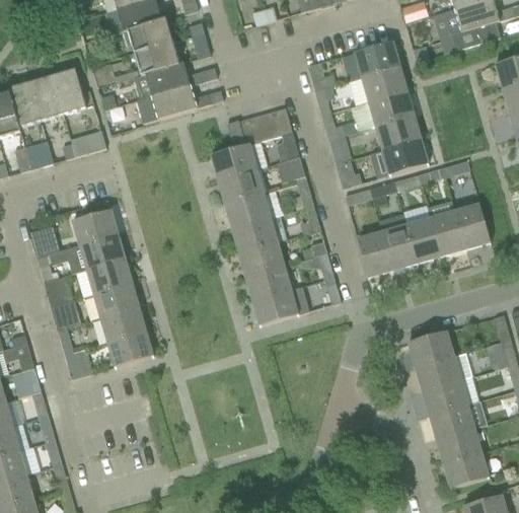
[(114,0),(116,8),(141,0),(114,0)]
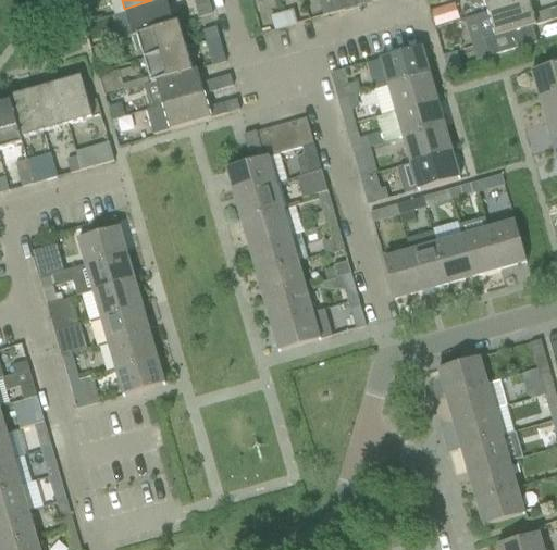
[(172,20),(166,0),(151,0),(124,9),(132,34),(136,32),(173,22),(173,21),(178,19),(177,17),(172,20)]
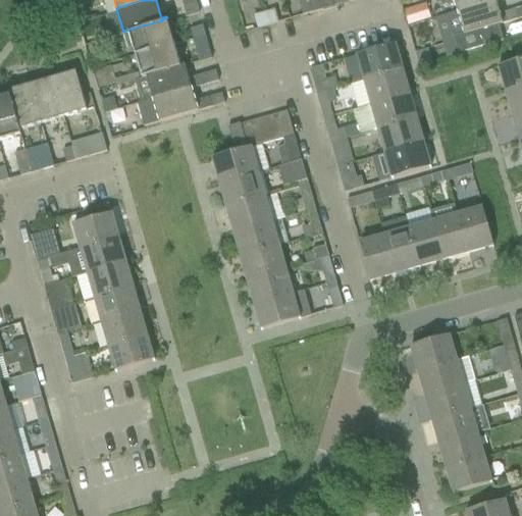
[(183,2),(186,13),(198,9),(195,0),(191,0),(183,2)]
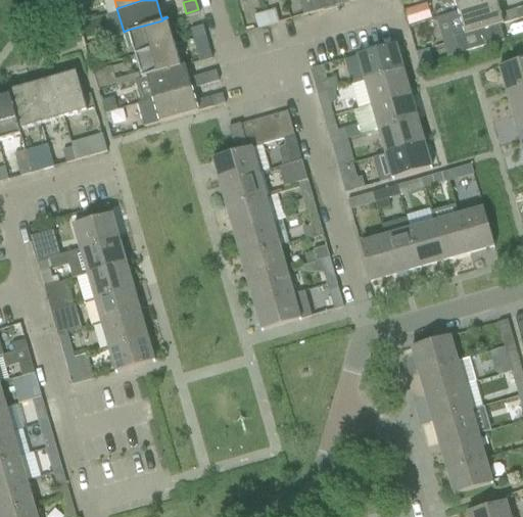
[(313,8),(311,0),(298,0),(302,11),(313,8)]
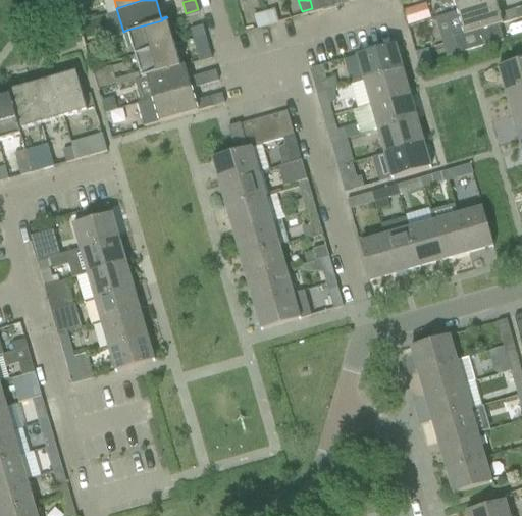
[(310,0),(312,8),(322,5),(320,0),(310,0)]
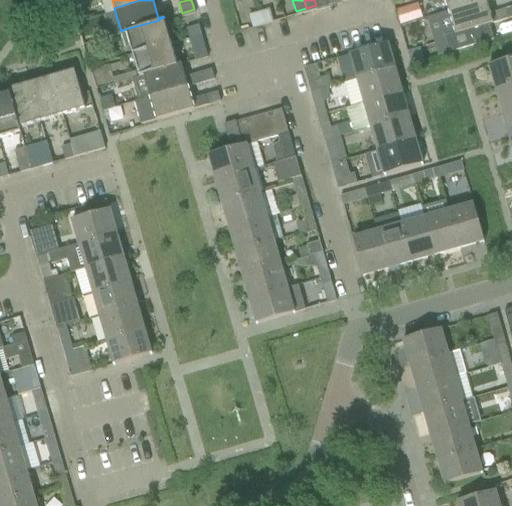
[(399,3),(404,18),(426,11),(422,0),(408,0),(399,3)]
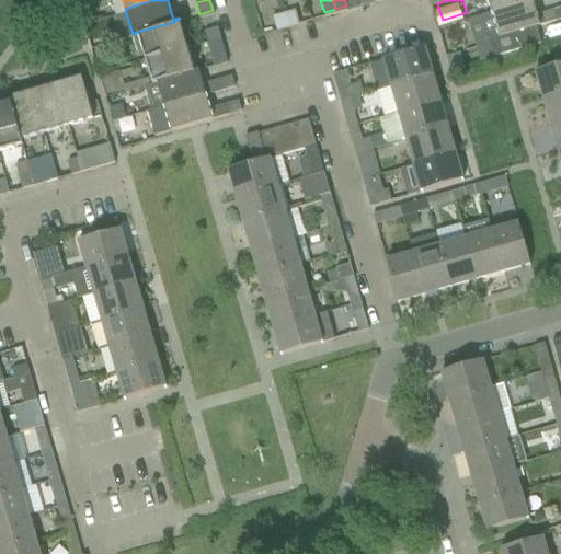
[(536,23),(560,14),(560,2),(537,11),(534,0),(522,0),(491,9),(490,9),(480,12),(492,54),(540,39),(536,23)]
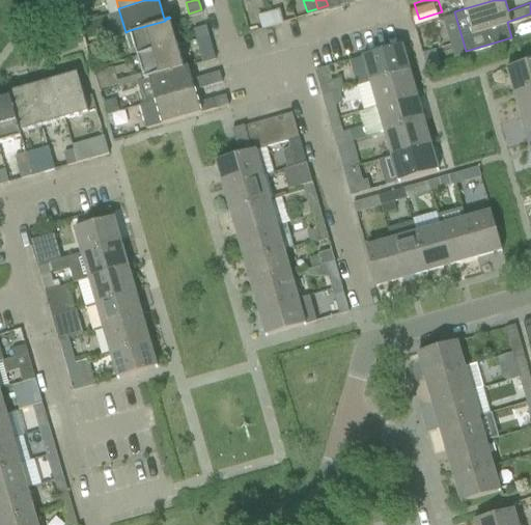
[(462,0),(464,8),(465,8),(494,0),(462,0)]
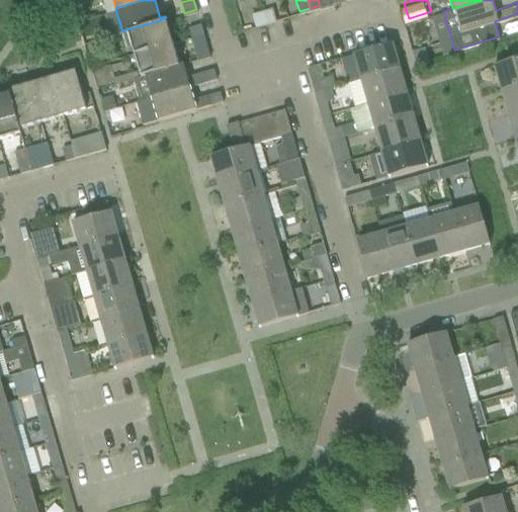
[(272,6),(260,9),(264,21),(275,18),(272,6)]
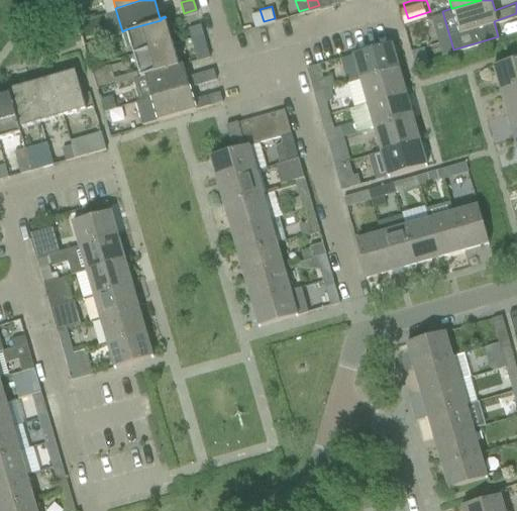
[(264,21),(260,9),(251,11),(254,24),(264,21)]
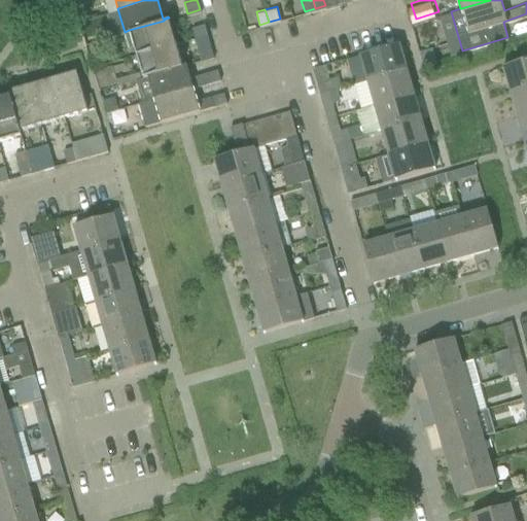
[(175,41),(172,31),(169,18),(164,20),(164,21),(129,30),(136,54),(170,43),(170,42),(175,41)]
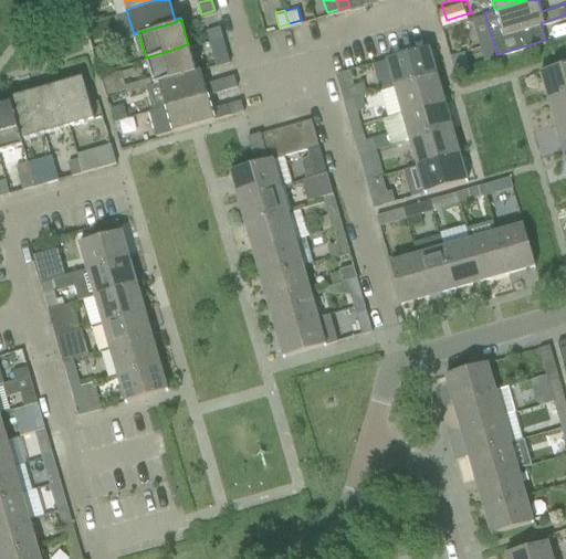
[(205,27),(209,39),(221,34),(218,23),(205,27)]
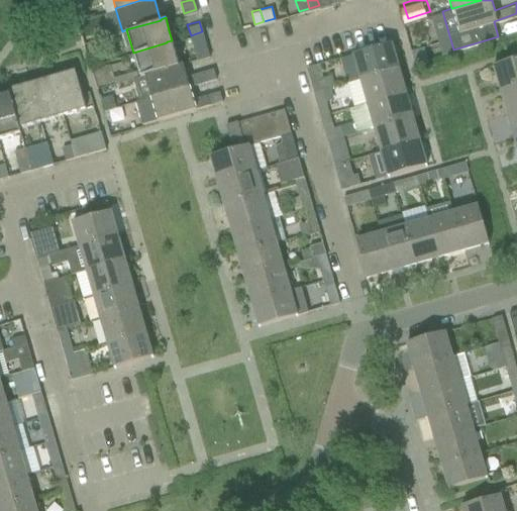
[(351,52),(358,75),(358,77),(399,65),(392,39),(351,52)]
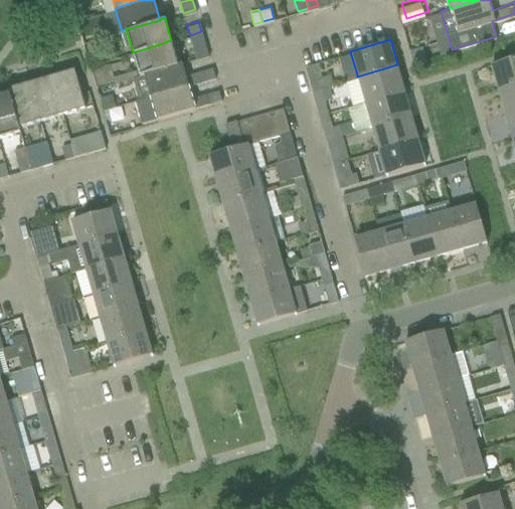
[(177,61),(174,52),(171,40),(166,41),(166,42),(133,52),(139,74),(143,72),(177,63),(177,62),(182,60),(181,59),(177,61)]
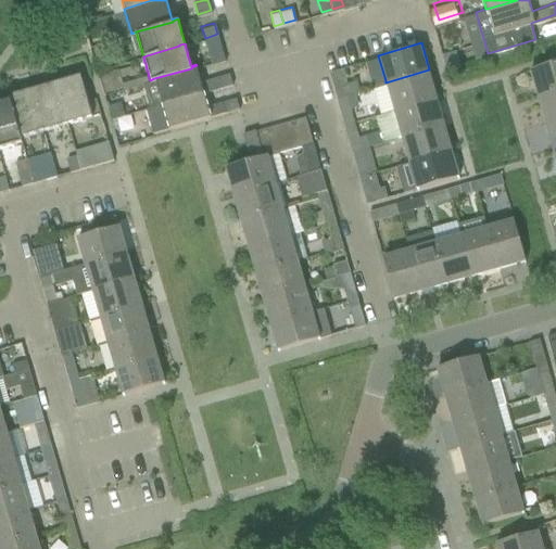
[(222,47),(209,51),(212,62),(225,59),(222,47)]
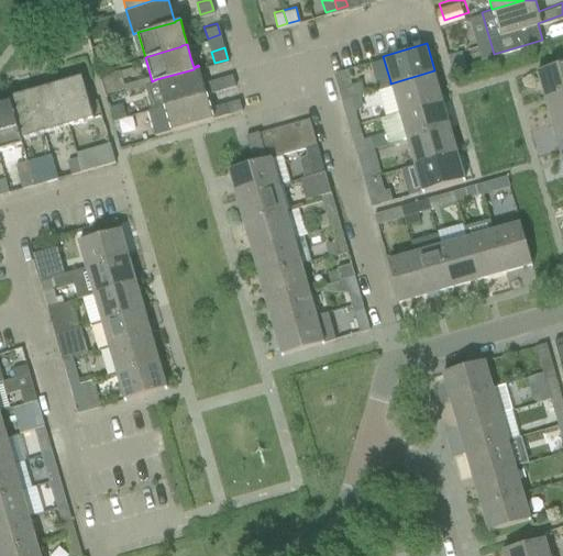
[(562,59),(536,68),(543,95),(562,89),(562,59)]
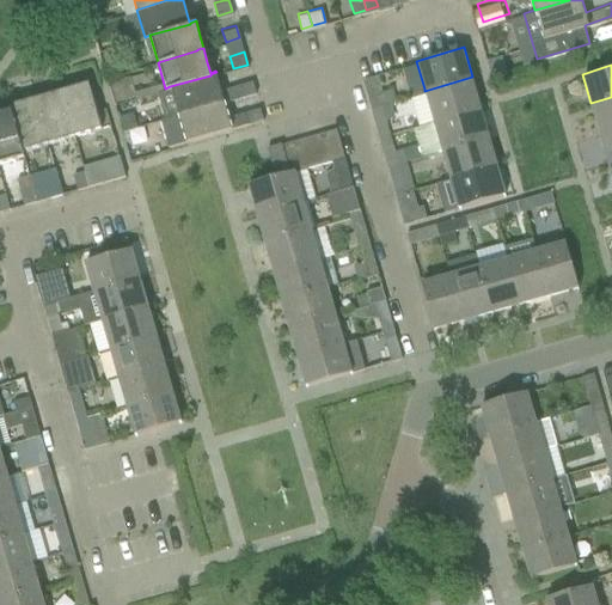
[(165,89),(158,90),(166,116),(218,101),(224,98),(220,87),(216,72),(210,74),(210,75),(170,86),(165,89)]
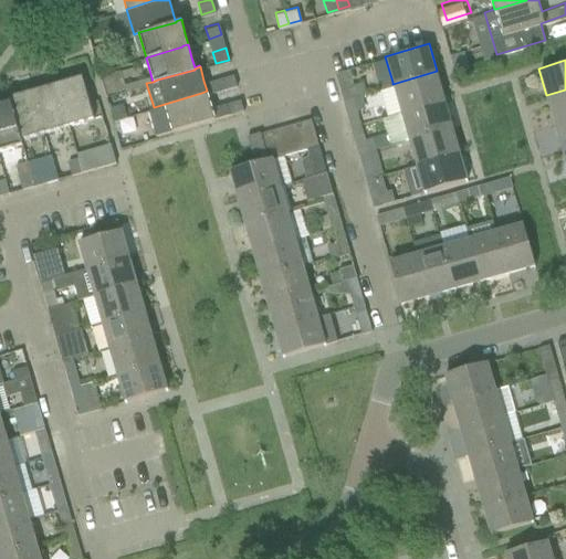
[(349,66),(345,67),(334,71),(339,88),(342,98),(360,93),(360,92),(366,90),(363,78),(353,81),(349,66)]
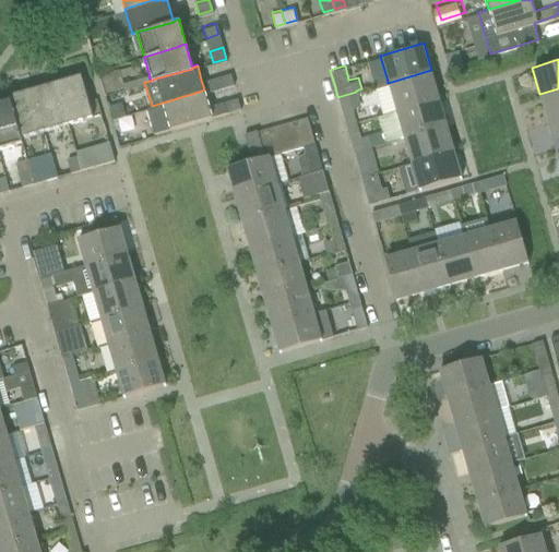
[(439,96),(431,70),(388,83),(395,108),(439,96)]
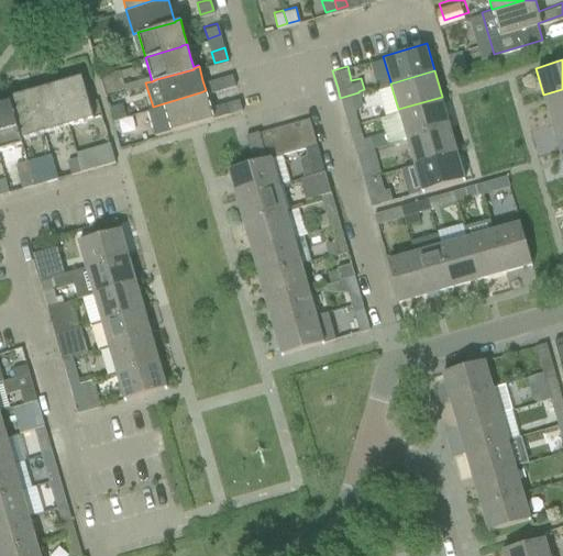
[(231,71),(202,80),(206,90),(234,82),(231,71)]
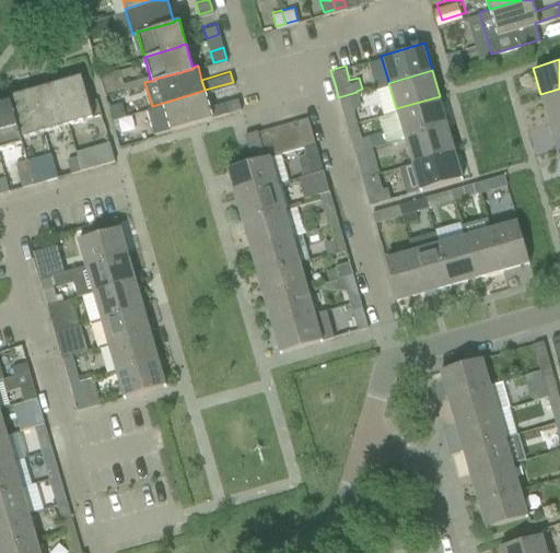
[(81,72),(56,80),(68,121),(93,115),(81,72)]
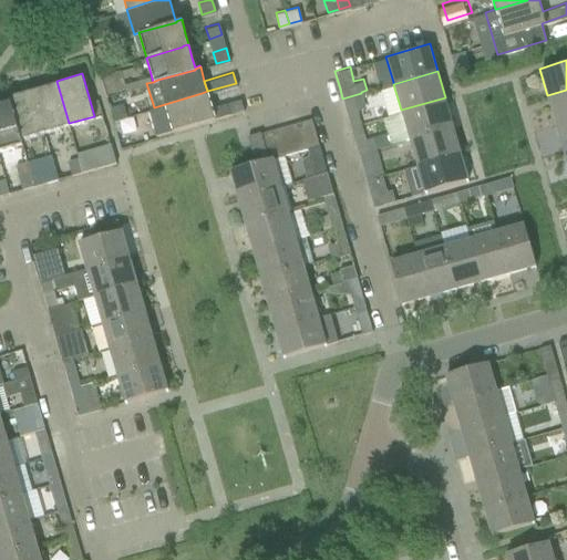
[(69,123),(57,81),(32,87),(44,131),(69,123)]
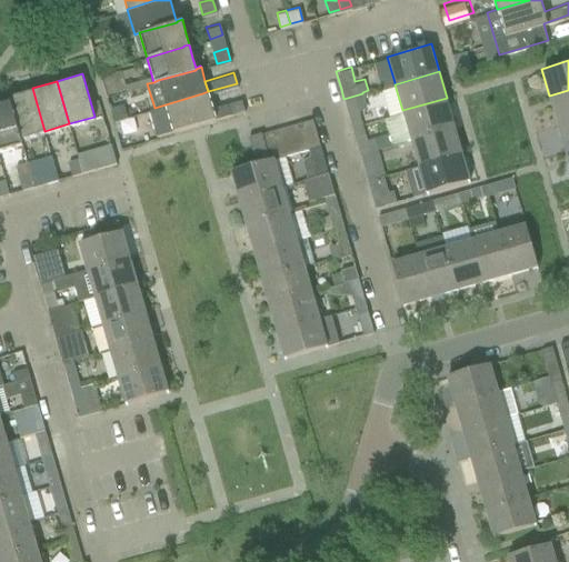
[(45,131),(32,88),(7,96),(8,100),(9,100),(20,138),(21,138),(45,131)]
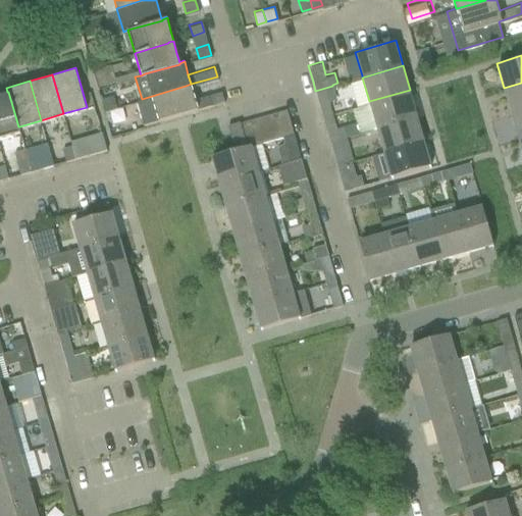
[(521,108),(521,83),(504,88),(511,112),(521,108)]
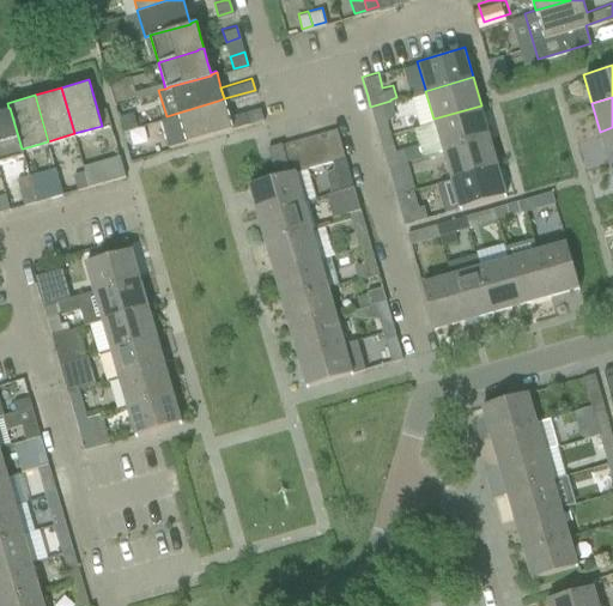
[(167,116),(162,117),(169,144),(186,139),(263,117),(260,104),(229,114),(224,98),(218,101),(167,116)]
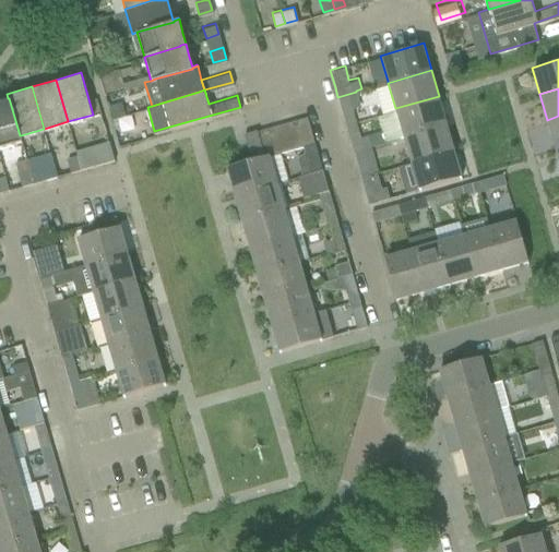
[(447,122),(439,96),(395,108),(403,134),(447,122)]
